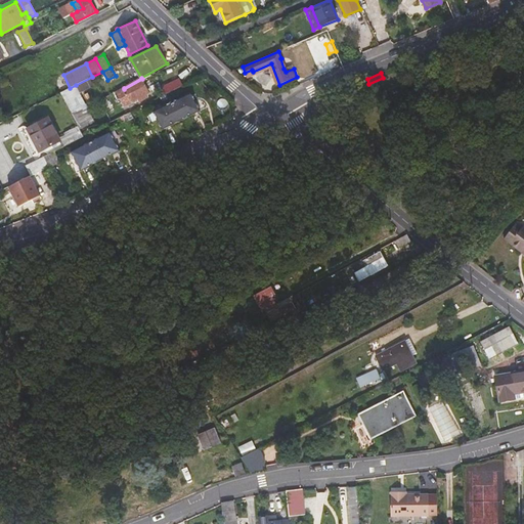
[(172,91),(183,86),(179,78),(168,84),(172,91)]
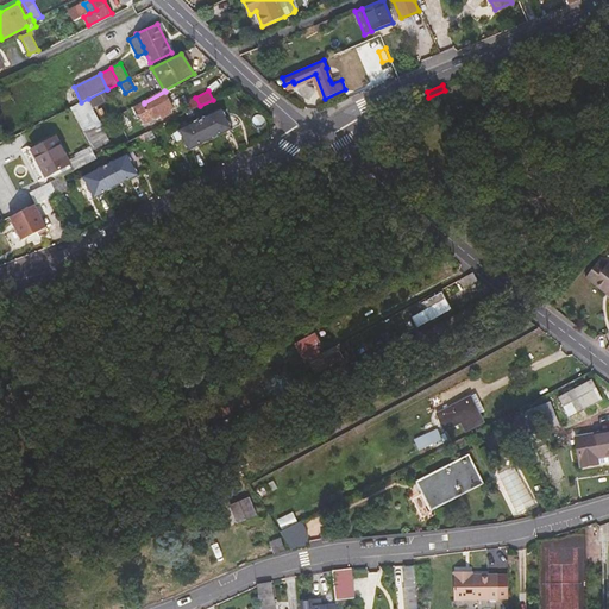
[(165,92),(144,104),(146,108),(138,113),(144,124),(154,119),(161,114),(162,118),(173,112),(170,110),(174,107),(165,92)]
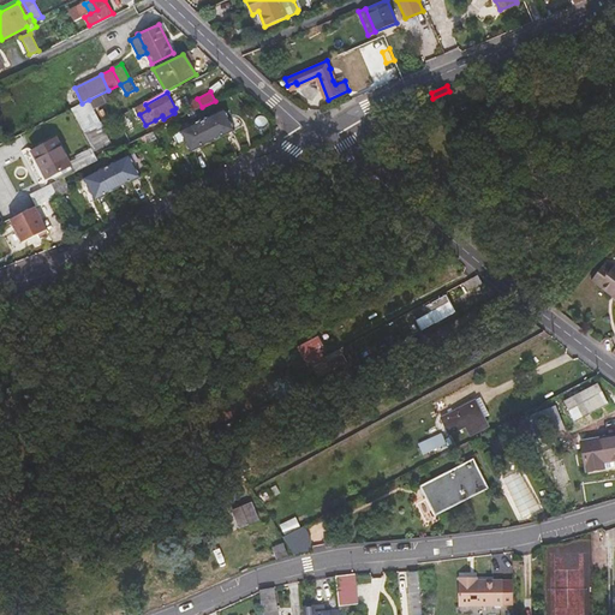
[(77,121),(95,112),(89,100),(82,103),(71,109),(77,121)]
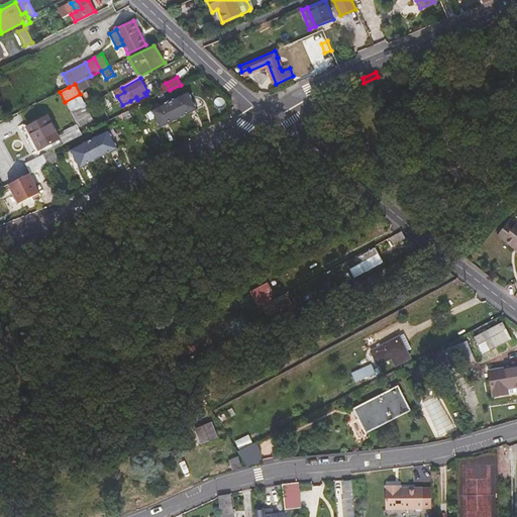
[(161,126),(197,108),(189,93),(152,111),(161,126)]
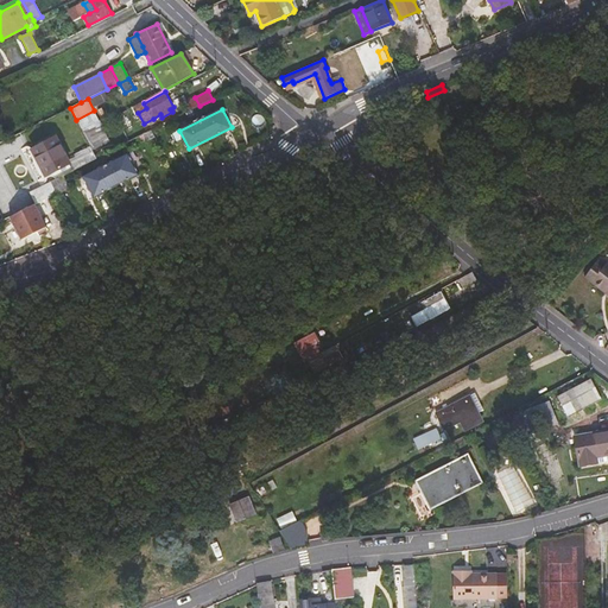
[(76,120),(83,133),(101,125),(94,111),(76,120)]
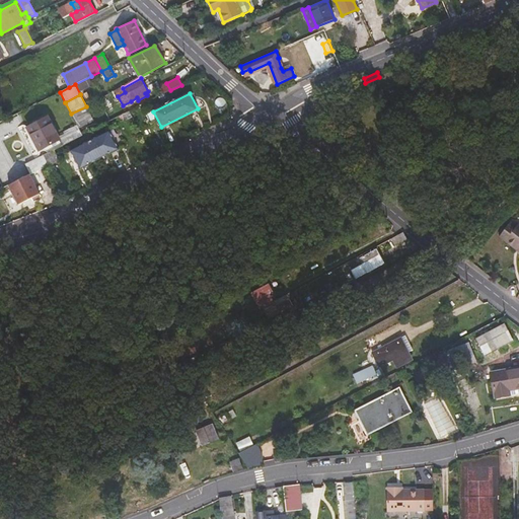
[(76,124),(91,116),(86,106),(71,114),(76,124)]
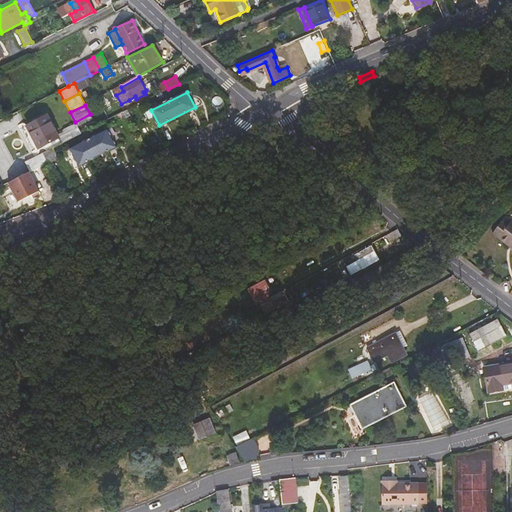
[(144,113),(152,129),(159,125),(151,110),(144,113)]
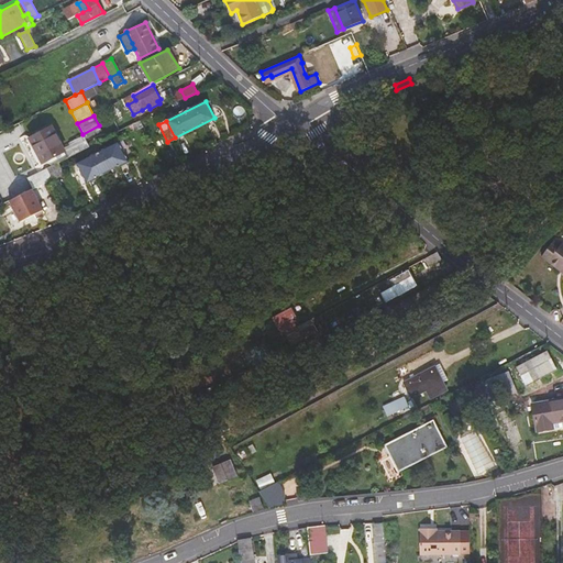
[(43,164),(65,152),(52,127),(30,138),(43,164)]
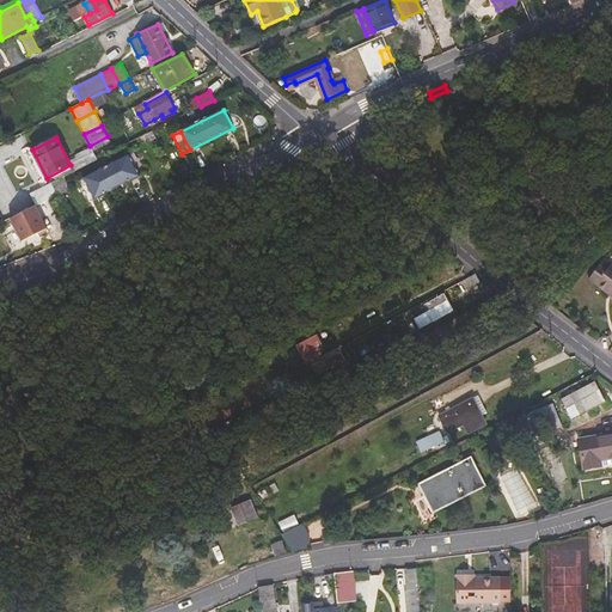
[(41,181),(47,178),(32,150),(26,153),(41,181)]
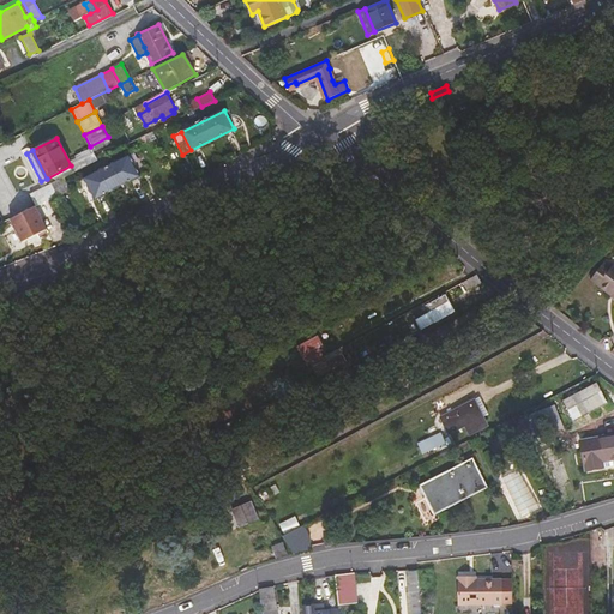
[(96,198),(139,175),(128,156),(85,179),(96,198)]
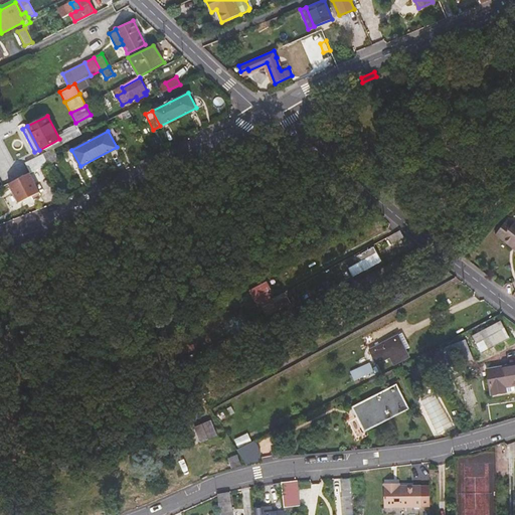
[(47,165),(58,159),(53,148),(41,153),(42,154),(47,163),(47,165)]
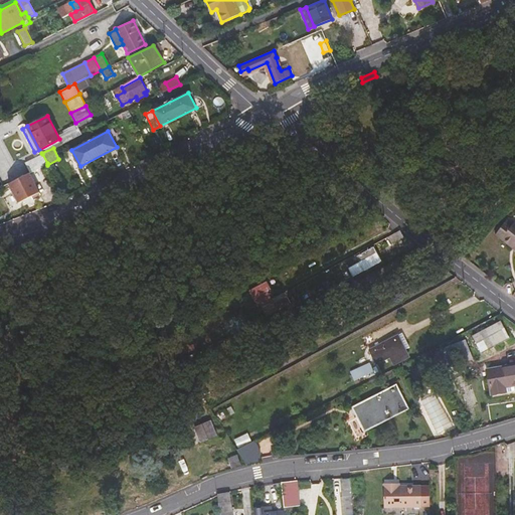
[(64,153),(73,170),(80,166),(71,150),(64,153)]
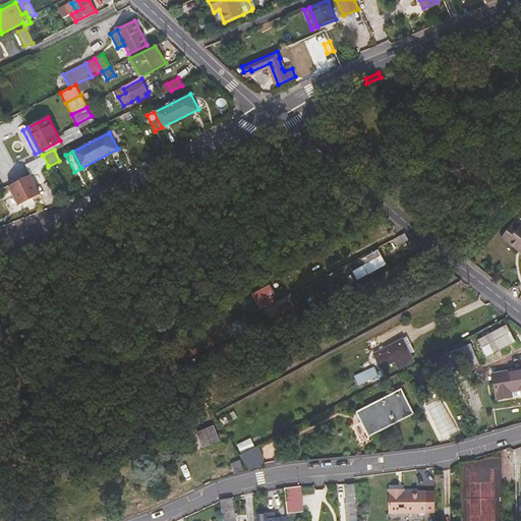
[(305,153),(302,156),(314,165),(316,162),(305,153)]
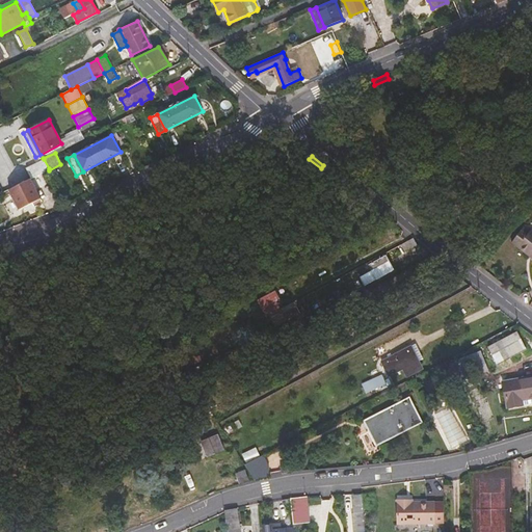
[(31,178),(49,168),(44,159),(26,168),(31,178)]
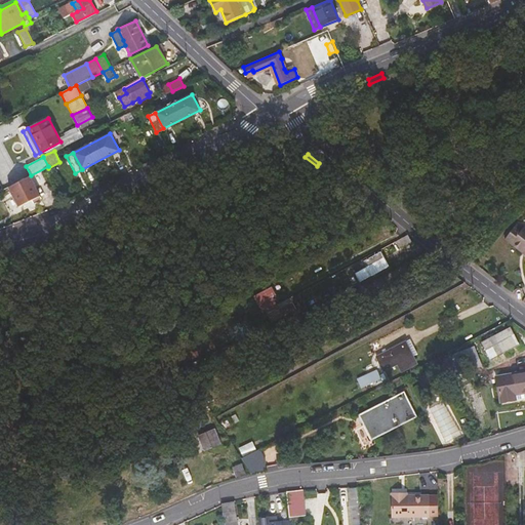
[(41,199),(30,176),(8,187),(18,206),(32,200),(33,203),(41,199)]
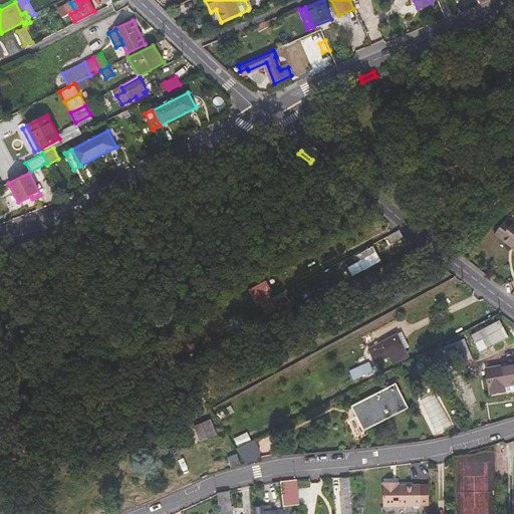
[(505,220),(494,234),(509,246),(511,243),(513,245),(513,222),(512,225),(505,220)]
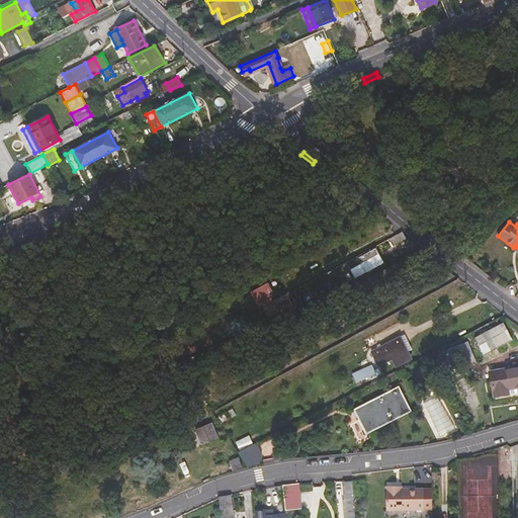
[(397,235),(391,238),(395,245),(406,239),(402,232),(397,235)]
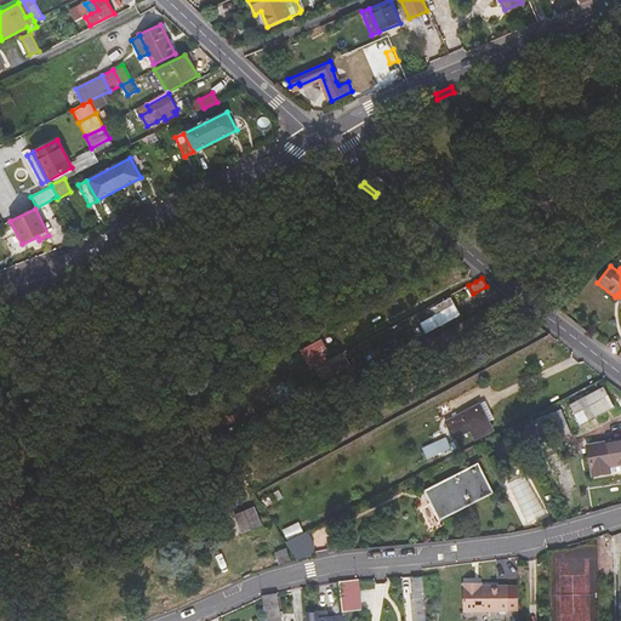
[(427,332),(459,315),(449,300),(419,317),(422,323),(427,332)]
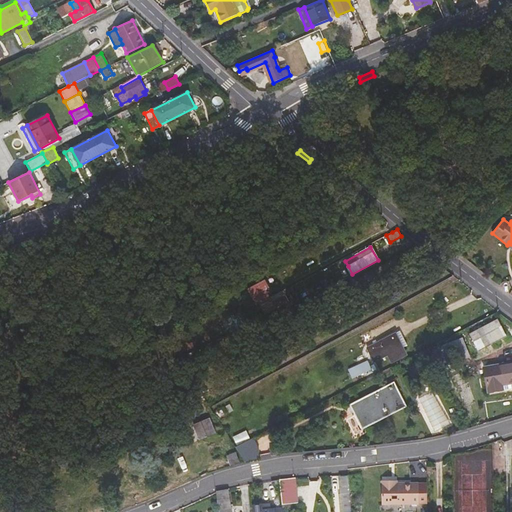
[(281,291),(269,298),(265,290),(269,288),(264,280),(247,289),(256,304),(259,302),(265,313),(286,304),(281,291)]
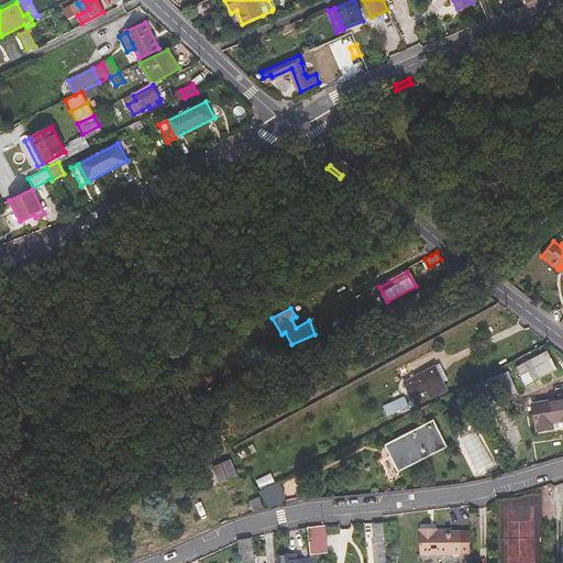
[(359,308),(344,317),(343,316),(335,320),(339,326),(362,313),(359,308)]
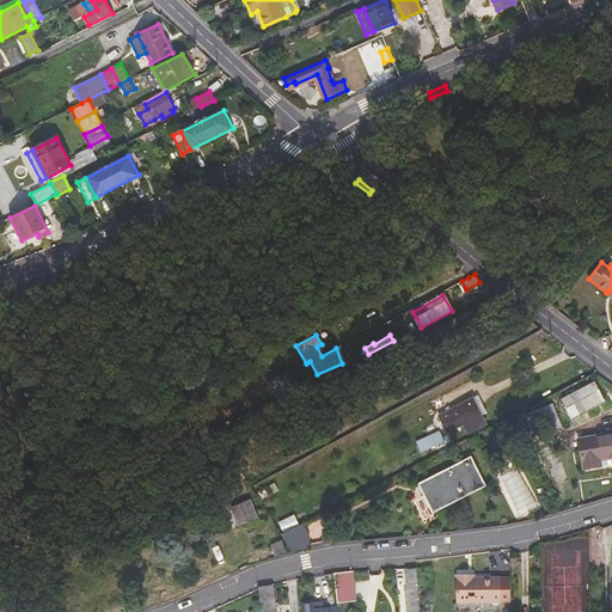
[(359,365),(349,342),(342,346),(350,363),(352,368),(359,365)]
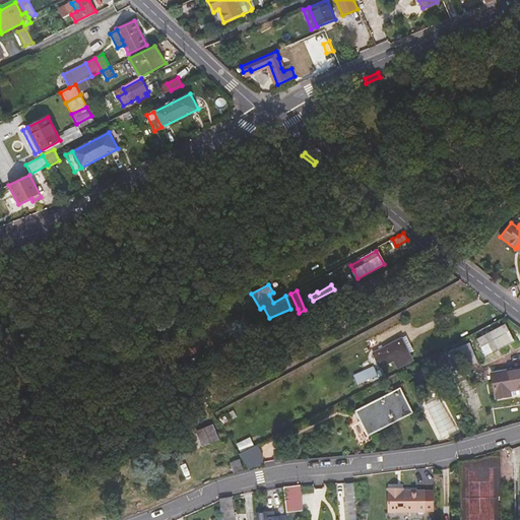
[(290,309),(291,312),(298,309),(290,294),(290,293),(285,296),(290,309)]
